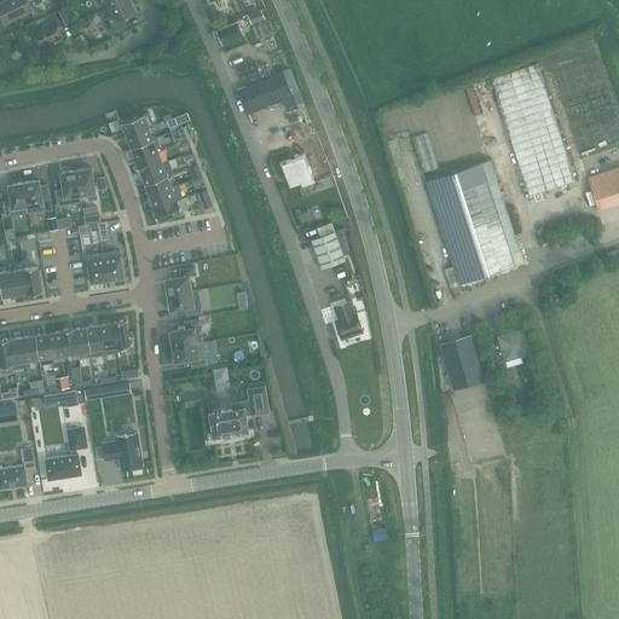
[(5,0),(0,3),(0,13),(5,23),(30,11),(25,0),(5,0)]
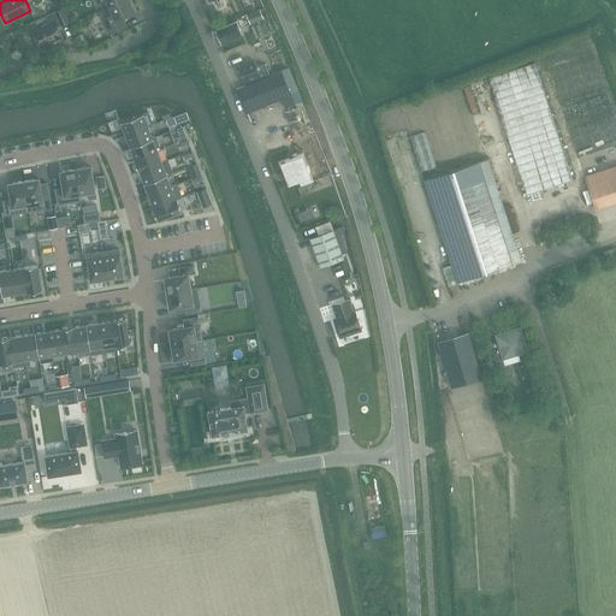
[(128,0),(124,0),(107,7),(111,16),(104,19),(110,34),(126,27),(123,19),(135,13),(128,0)]
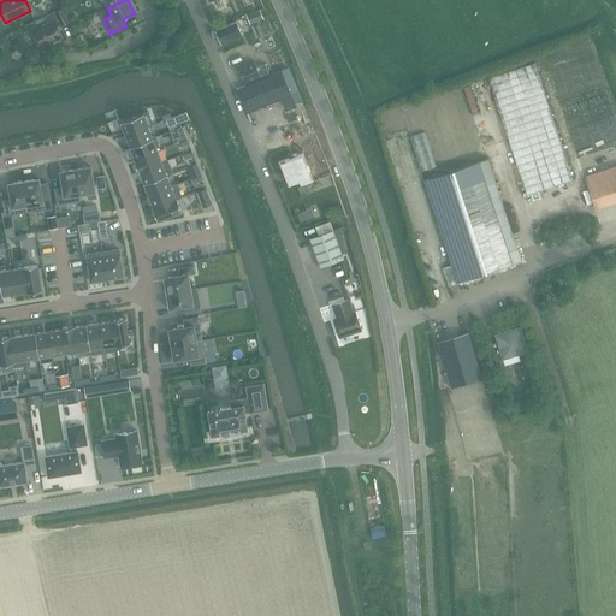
[(54,12),(61,27),(67,23),(61,9),(54,12)]
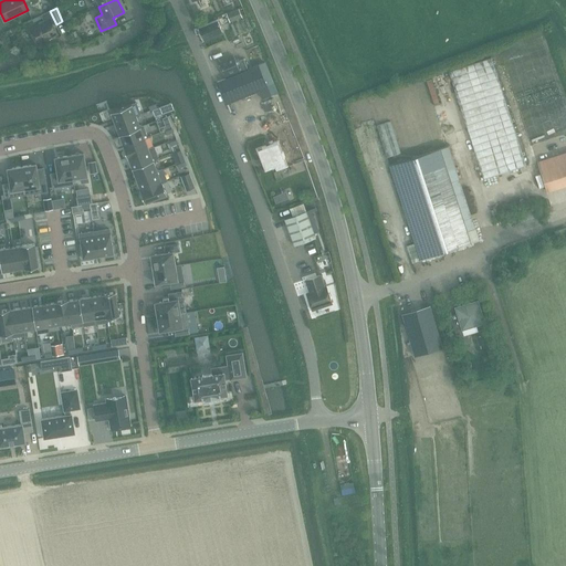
[(239,9),(226,13),(229,22),(242,18),(239,9)]
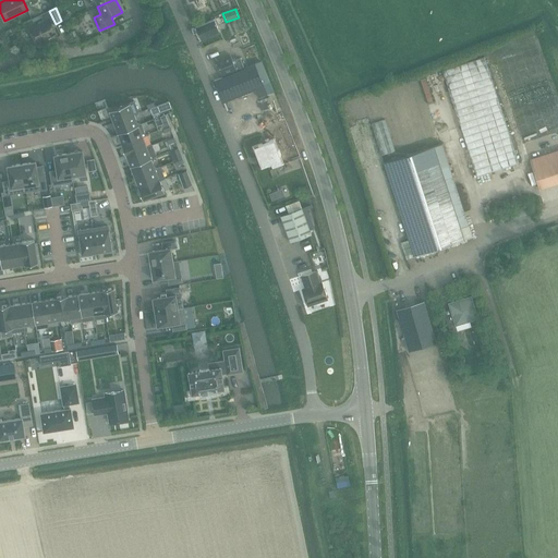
[(43,22),(28,28),(32,35),(36,44),(53,35),(57,34),(49,19),(52,17),(49,11),(39,16),(43,22)]
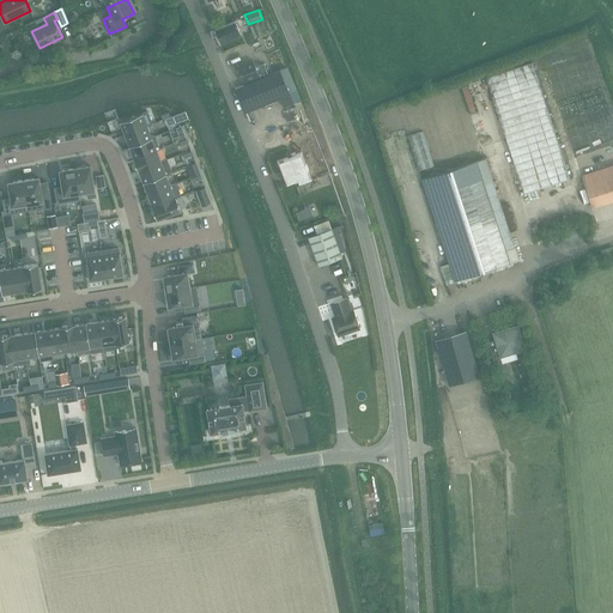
[(73,13),(66,17),(70,24),(77,20),(73,13)]
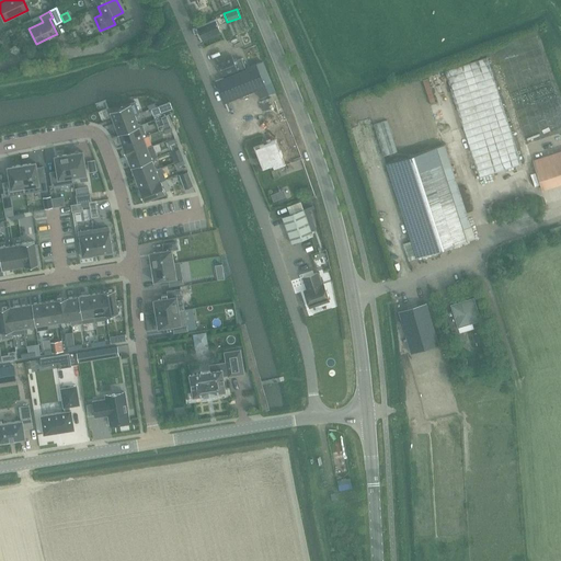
[(198,25),(195,27),(201,41),(220,32),(215,19),(207,22),(207,20),(197,24),(198,25)]
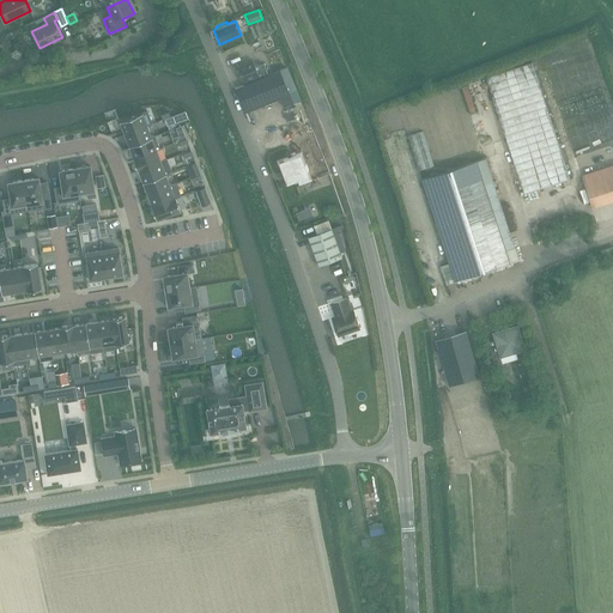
[(263,32),(269,54),(281,50),(275,29),(263,32)]
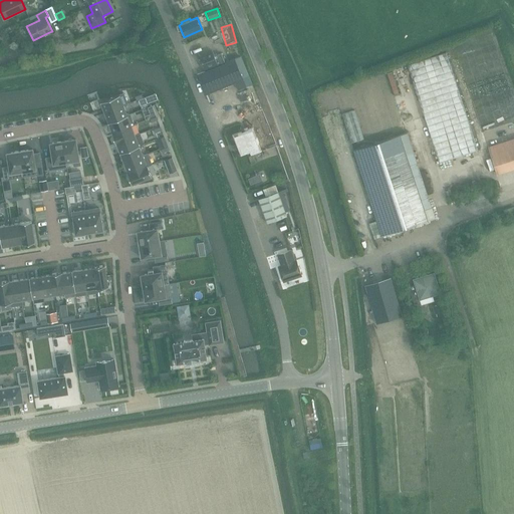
[(212,51),(198,56),(204,69),(218,64),(212,51)]
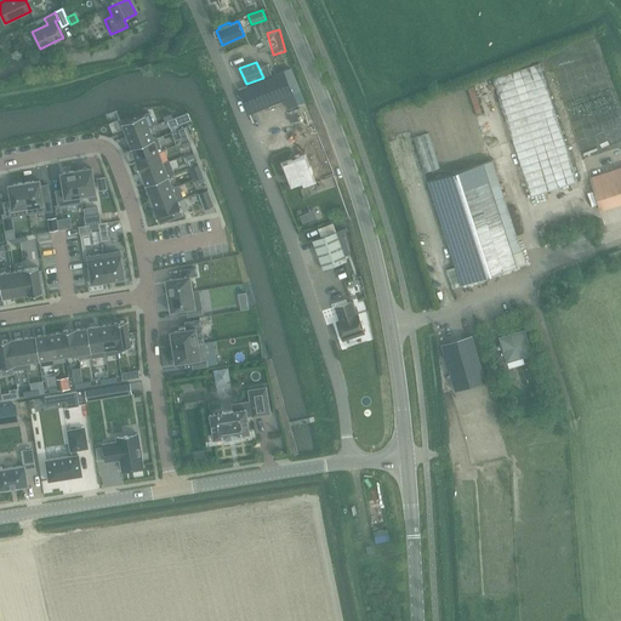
[(501,75),(493,78),(499,97),(530,197),(576,182),(539,63),(501,75)]
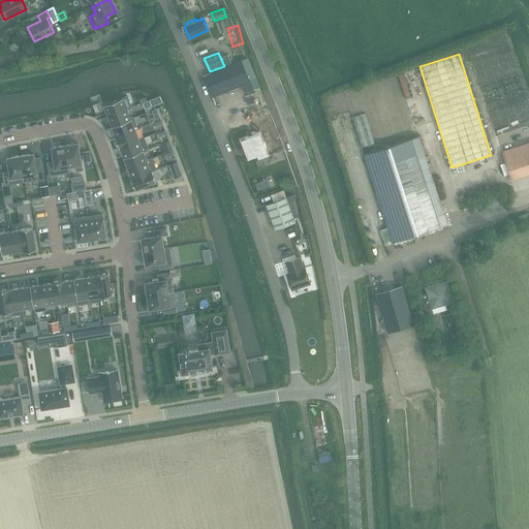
[(247,59),(203,76),(211,97),(241,85),(244,92),(253,89),(249,80),(255,78),(247,59)]
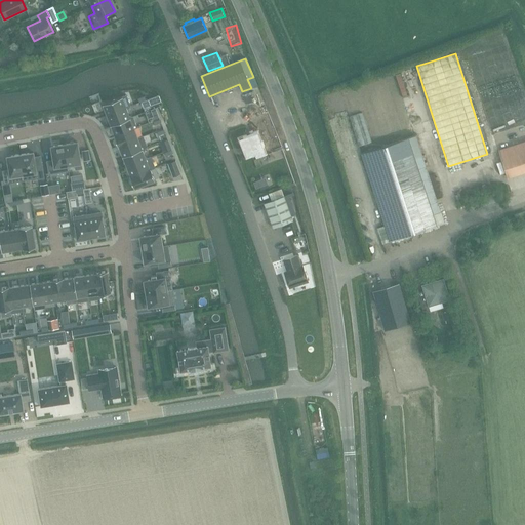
[(122,96),(103,104),(107,115),(126,108),(122,96)]
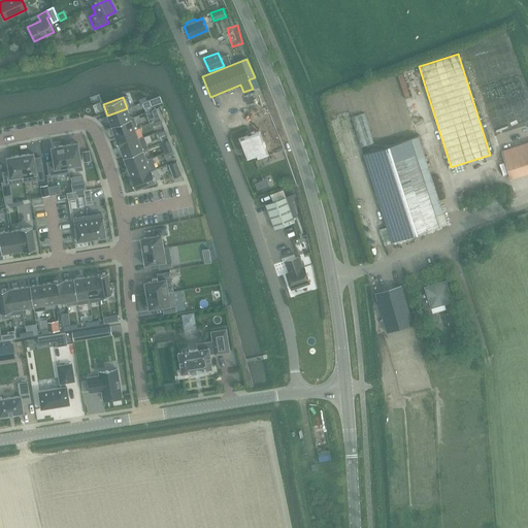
[(150,99),(141,102),(143,109),(153,105),(152,103),(150,100),(150,99)]
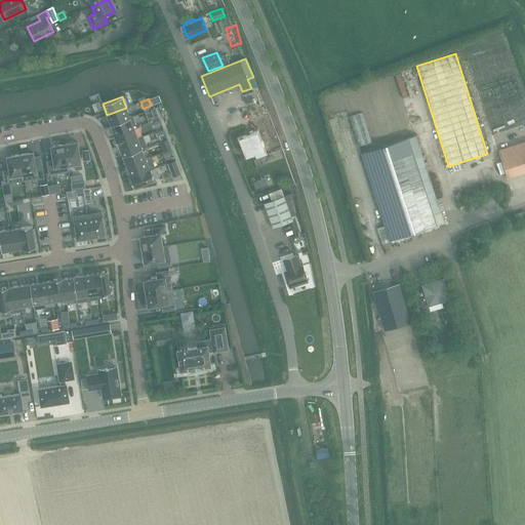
[(126,108),(107,115),(111,125),(129,118),(129,117),(126,108)]
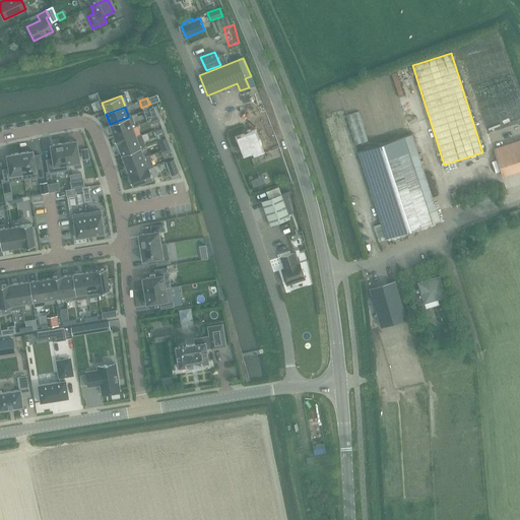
[(153,108),(149,109),(153,119),(157,118),(153,108)]
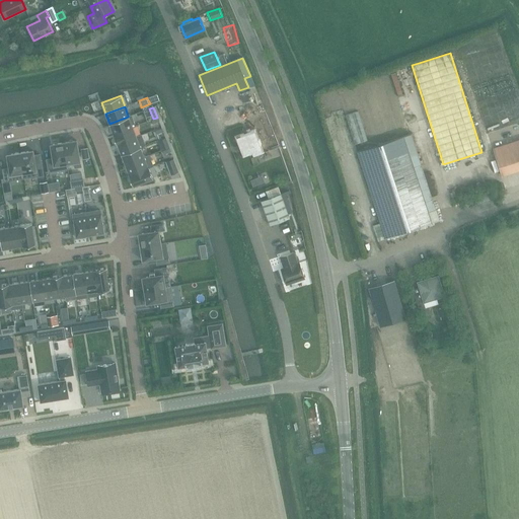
[(345,117),(354,145),(367,141),(357,112),(345,117)]
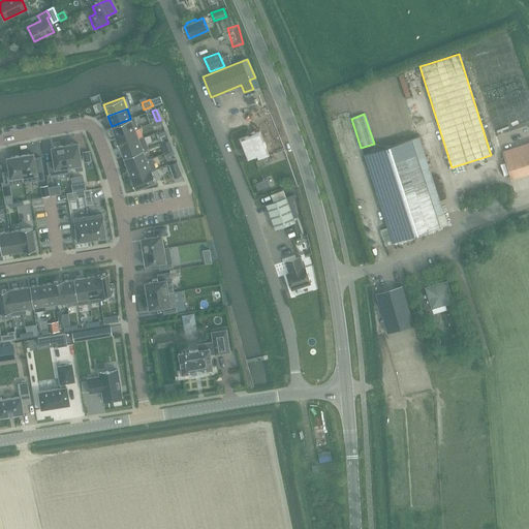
[(130,119),(112,126),(115,136),(134,129),(137,129),(133,118),(130,118),(130,119)]
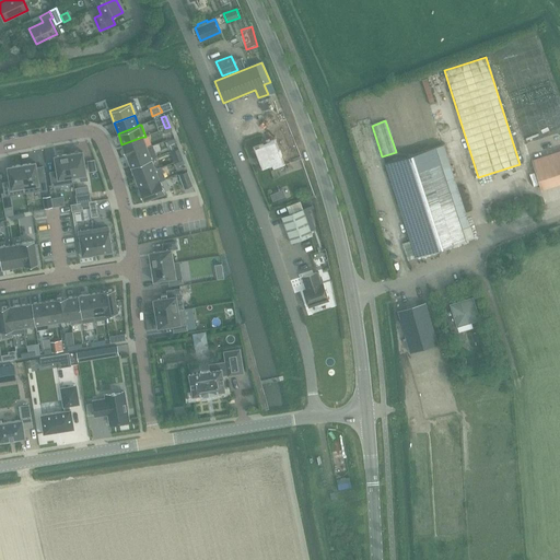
[(121,144),(126,156),(127,156),(126,155),(147,148),(142,137),(121,144)]
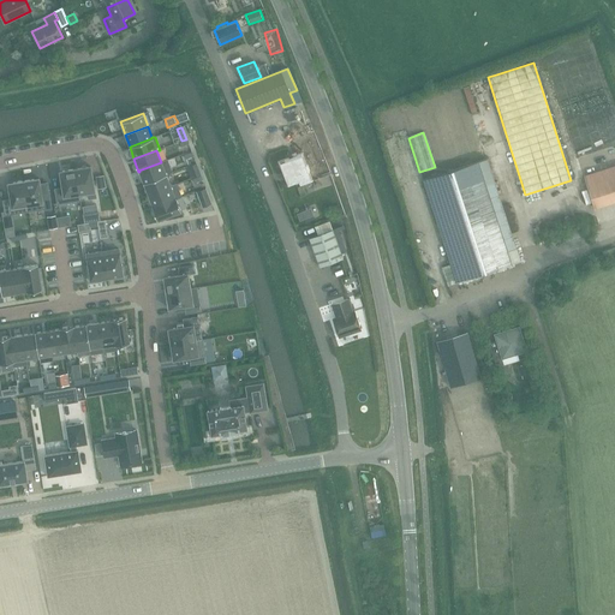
[(278,163),(287,185),(298,181),(299,185),(311,180),(300,154),(278,163)]
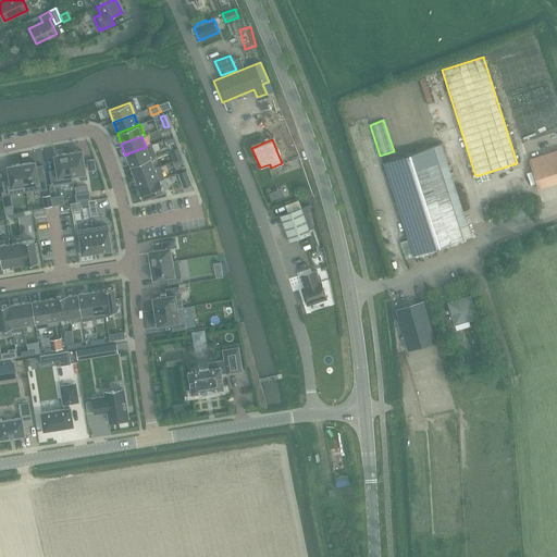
[(432,147),(383,163),(413,257),(462,240),(471,237),(462,211),(454,186),(441,144),(432,147)]
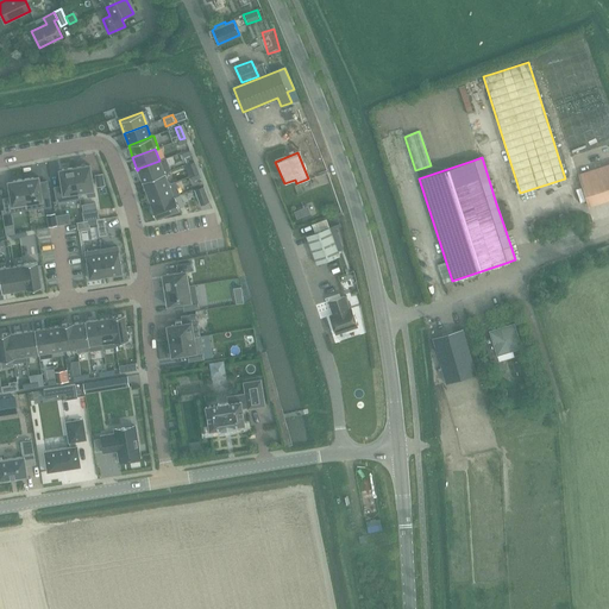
[(159,161),(137,169),(138,170),(142,181),(164,173),(164,174),(170,171),(165,158),(159,161)]
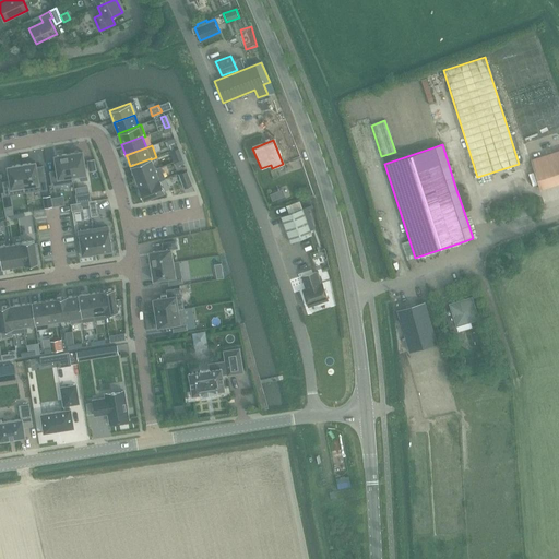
[(558,146),(537,153),(546,186),(558,181),(558,146)]
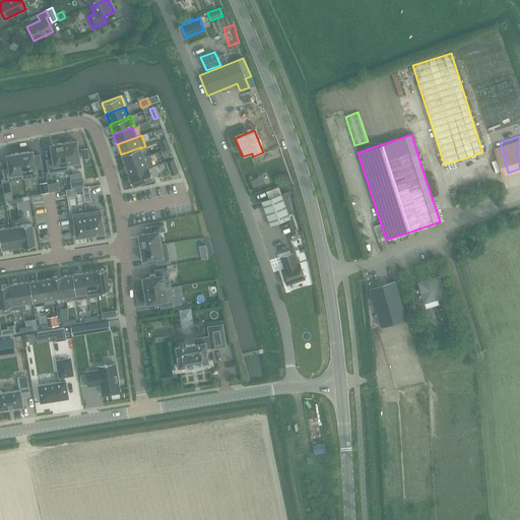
[(166,137),(158,140),(161,150),(169,148),(166,137)]
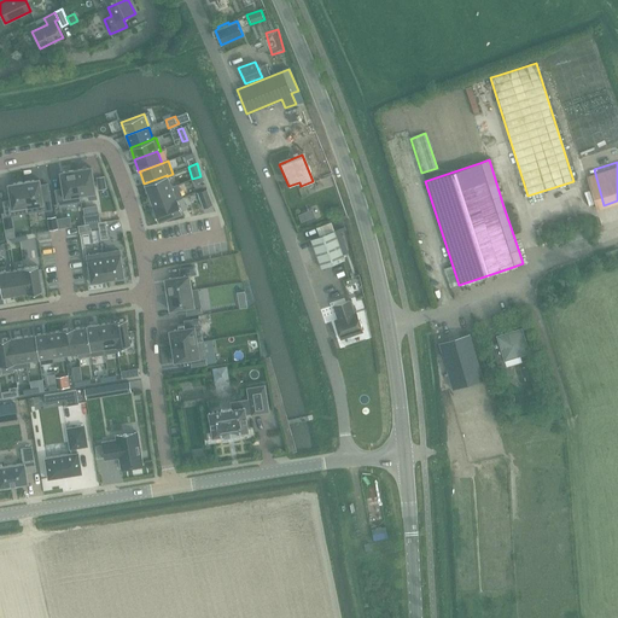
[(91,168),(75,170),(80,196),(88,193),(88,200),(95,199),(94,193),(91,168)]
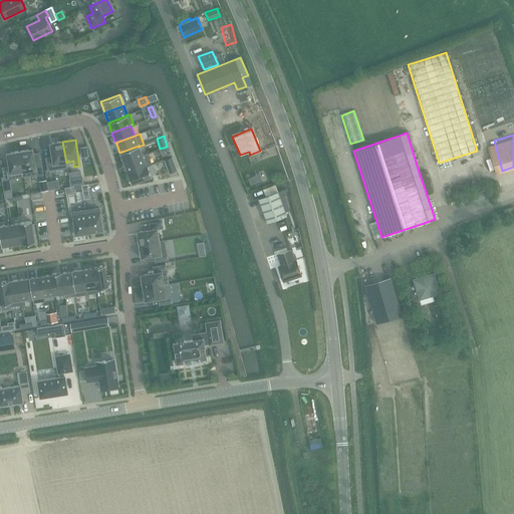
[(51,157),(46,158),(47,170),(67,167),(66,163),(62,142),(52,143),(49,144),(51,157)]
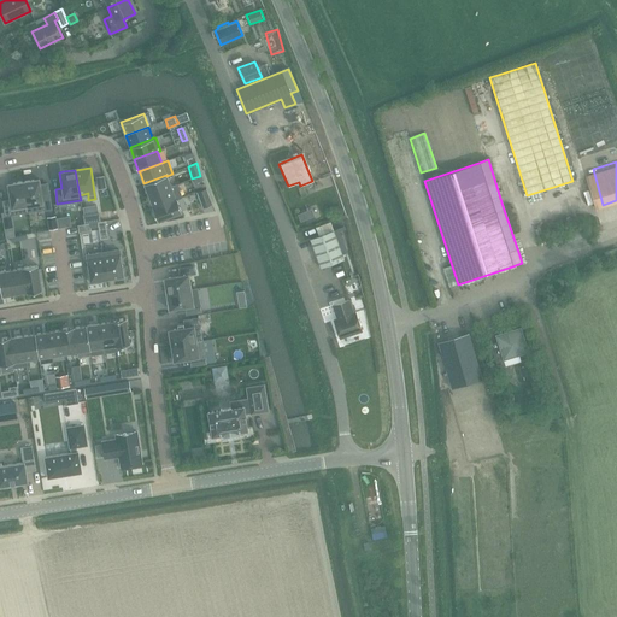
[(166,175),(144,183),(148,195),(171,187),(166,176),(166,175)]
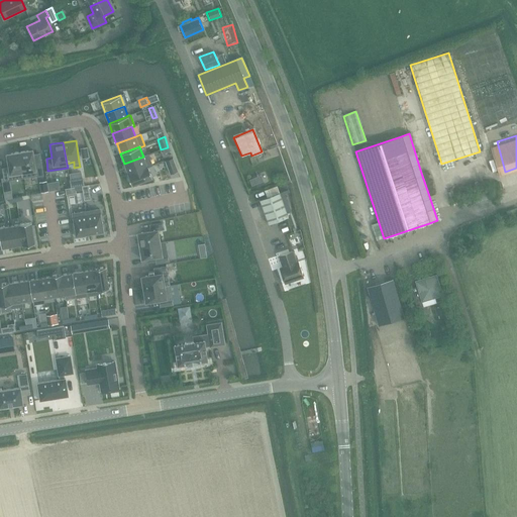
[(29,150),(19,152),(23,178),(36,176),(42,175),(42,173),(39,153),(33,154),(32,149),(29,150)]
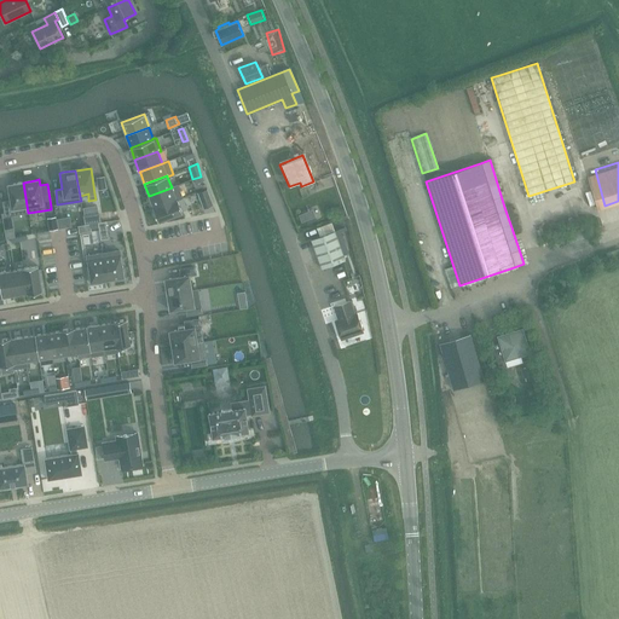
[(10,201),(3,202),(4,206),(5,217),(12,215),(28,213),(23,183),(12,184),(7,185),(10,201)]
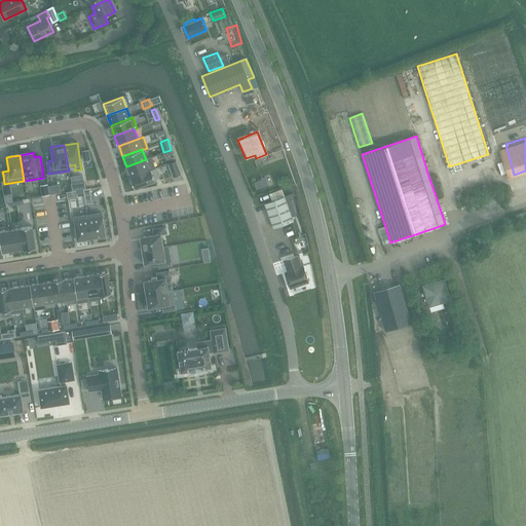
[(146,159),(126,166),(130,177),(150,170),(151,170),(154,168),(150,157),(146,159)]
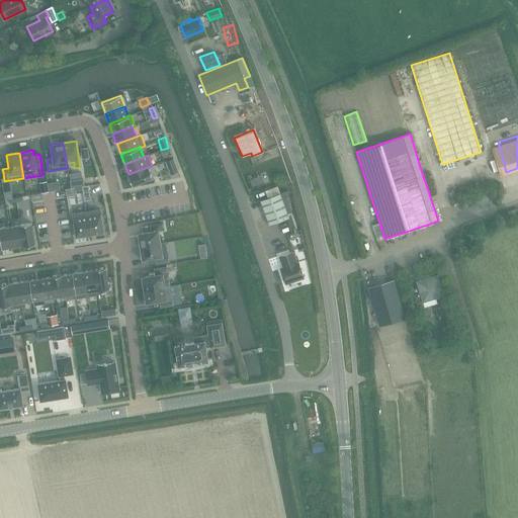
[(173,158),(165,161),(170,174),(178,171),(173,158)]
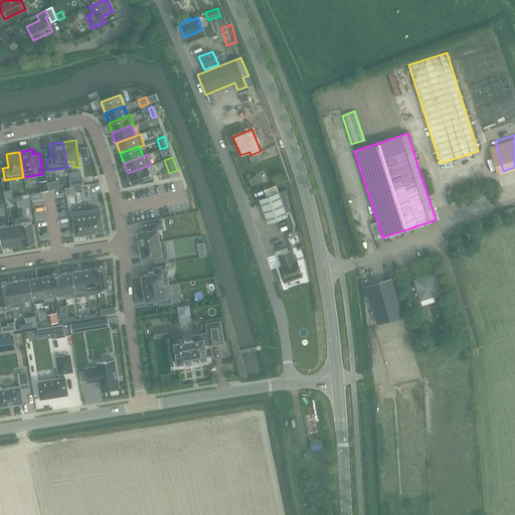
[(278,165),(267,166),(268,176),(279,175),(278,165)]
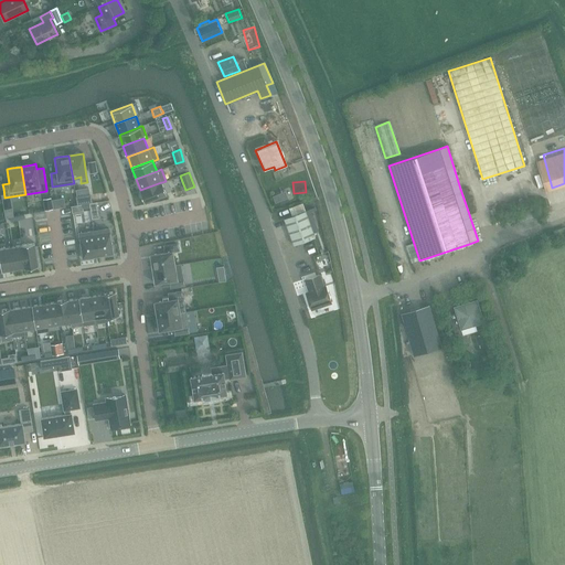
[(140,190),(139,190),(144,202),(167,194),(162,182),(161,182),(140,190)]
